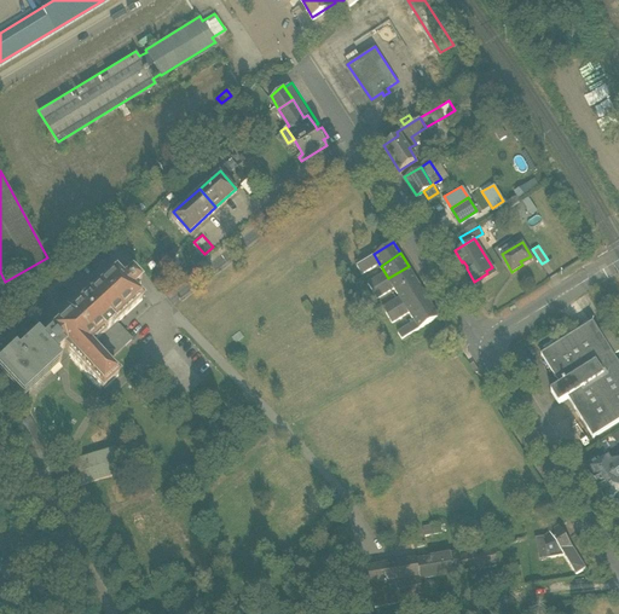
[(358,264),(363,272),(379,262),(374,254),(358,264)]
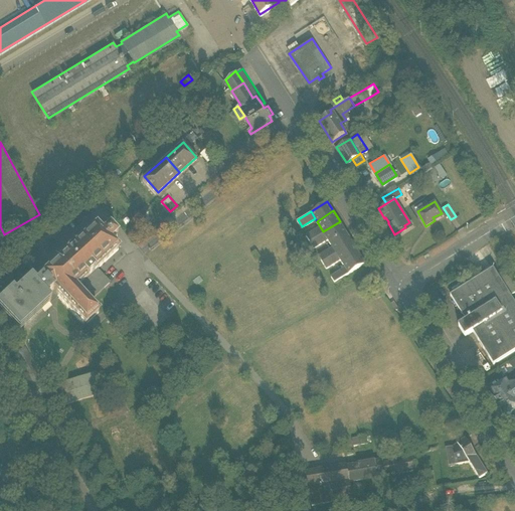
[(98,308),(88,297),(74,283),(94,266),(96,263),(118,243),(112,237),(118,232),(108,222),(102,228),(95,220),(70,242),(69,240),(62,247),(63,248),(41,270),(43,272),(35,280),(31,276),(13,292),(12,291),(0,301),(0,305),(18,325),(49,297),(46,295),(54,287),(84,320),(98,308)]
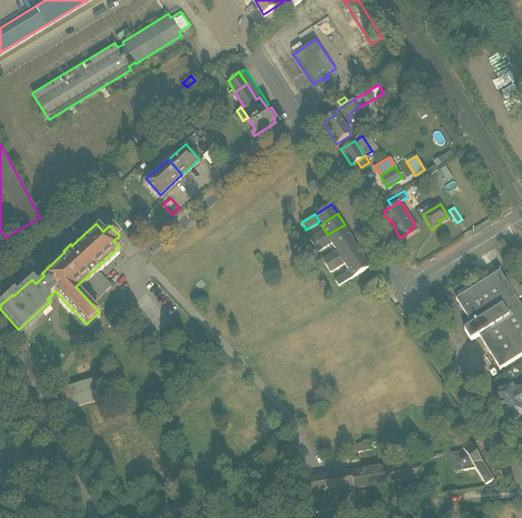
[(351,235),(345,224),(327,235),(331,242),(334,245),(351,235)]
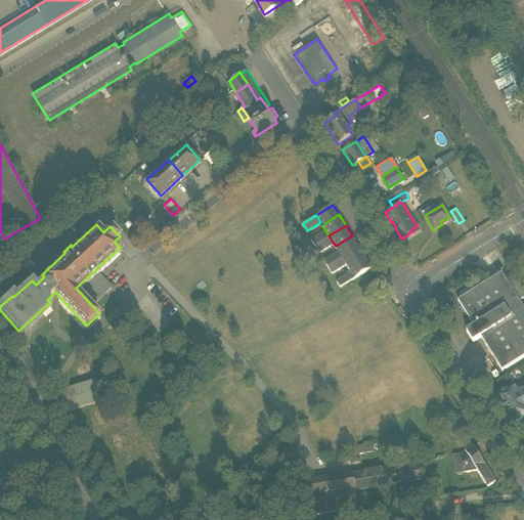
[(312,240),(315,244),(329,235),(325,230),(312,240)]
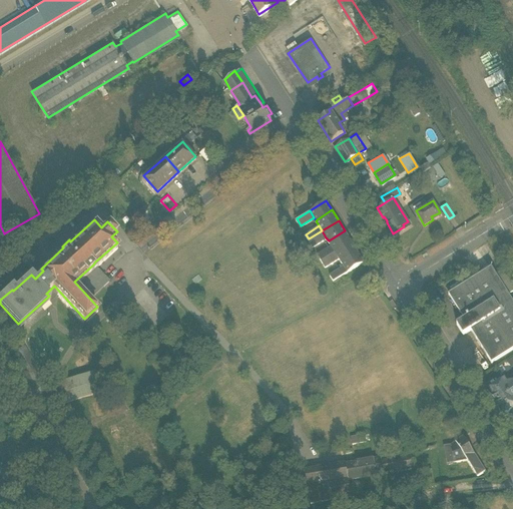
[(326,237),(322,230),(309,238),(313,245),(326,237)]
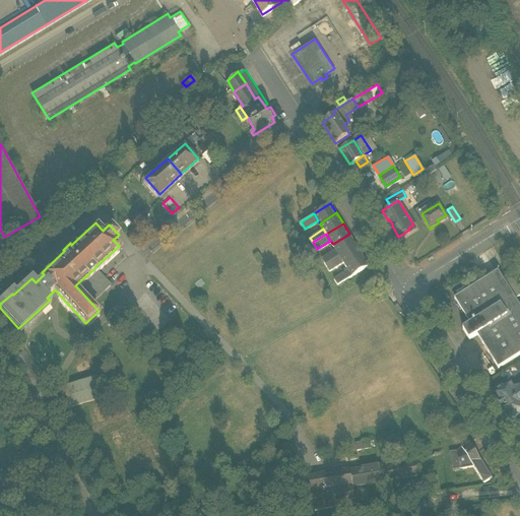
[(355,244),(349,234),(333,244),(336,249),(339,254),(355,244)]
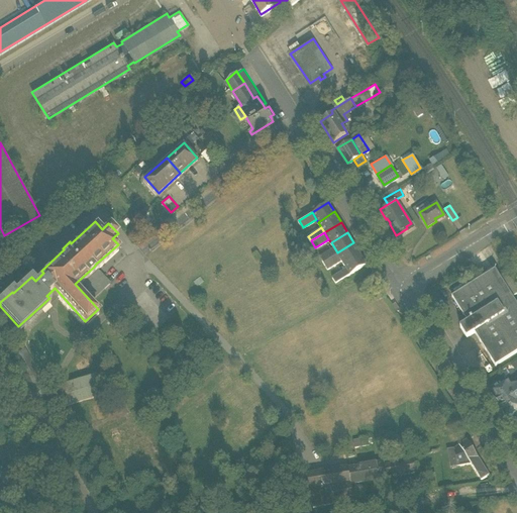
[(360,252),(353,242),(337,252),(341,259),(344,264),(360,252)]
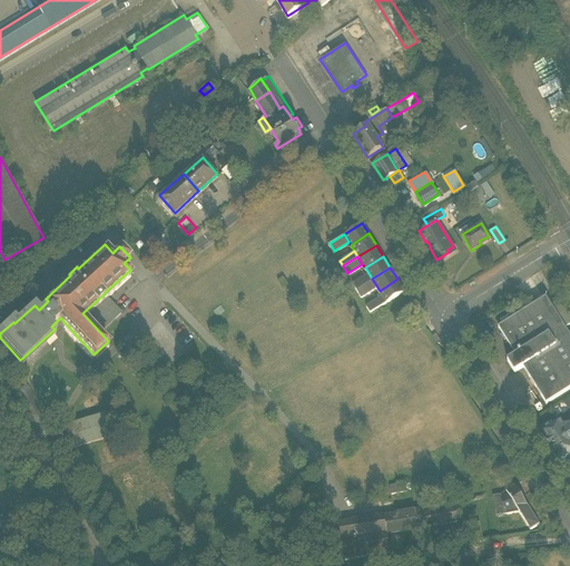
[(354,282),(357,288),(372,279),(369,273),(354,282)]
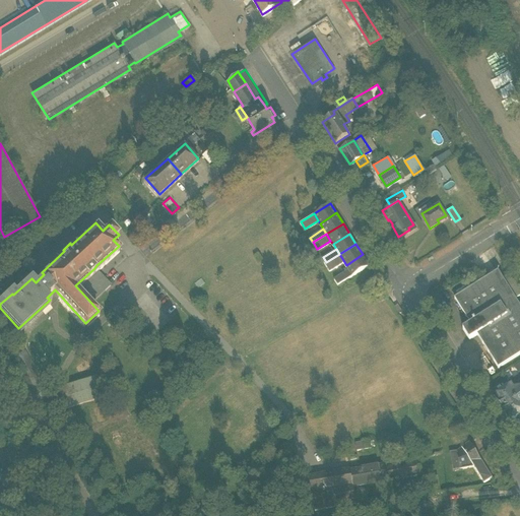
[(343,260),(339,254),(326,262),(330,268),(343,260)]
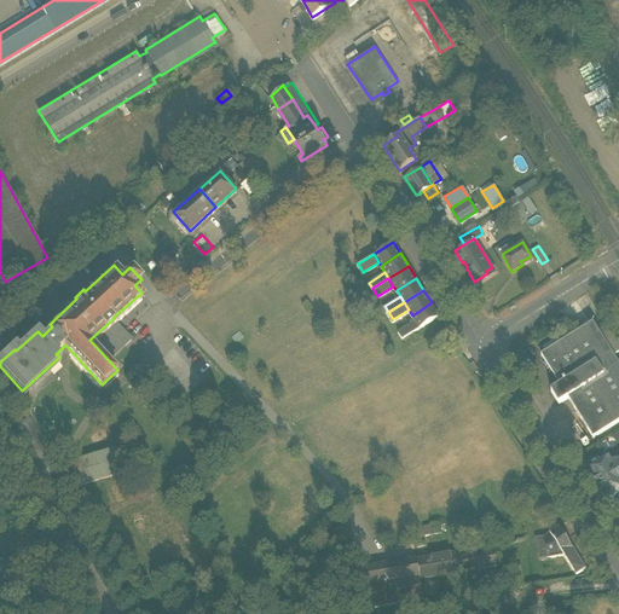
[(439,316),(432,302),(412,316),(415,320),(420,328),(439,316)]
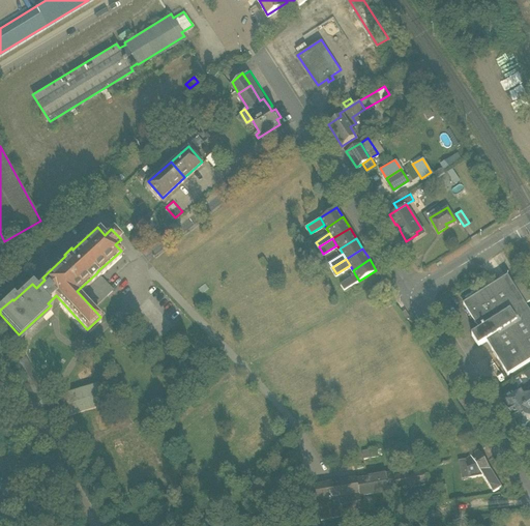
[(31,270),(34,273),(43,265),(40,262),(31,270)]
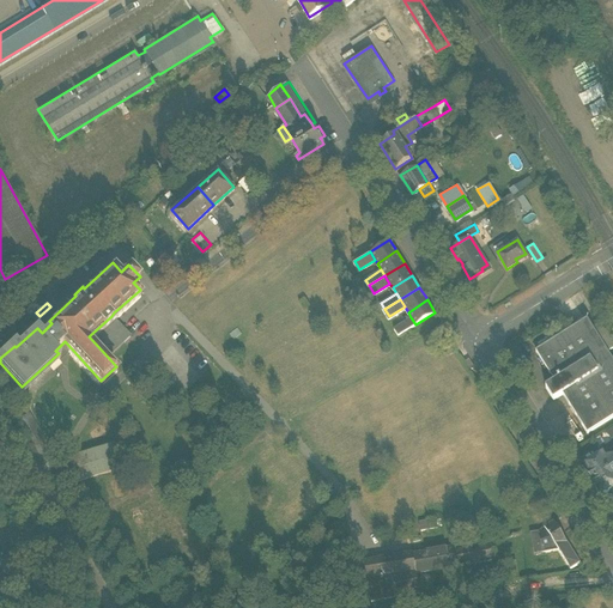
[(117,323),(111,316),(89,336),(104,353),(131,330),(121,321),(117,323)]
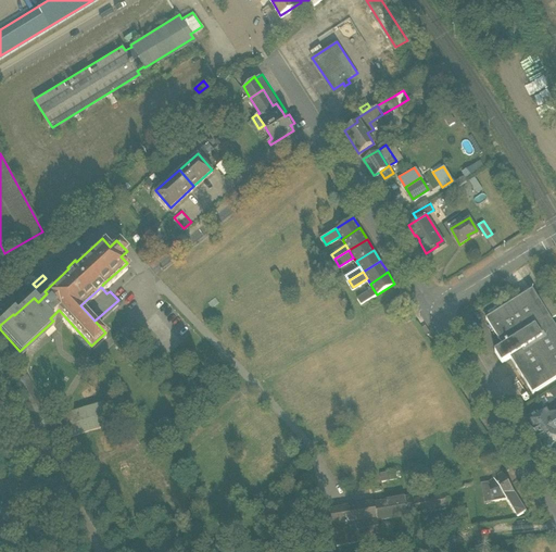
[(358,297),(362,303),(377,295),(373,288),(358,297)]
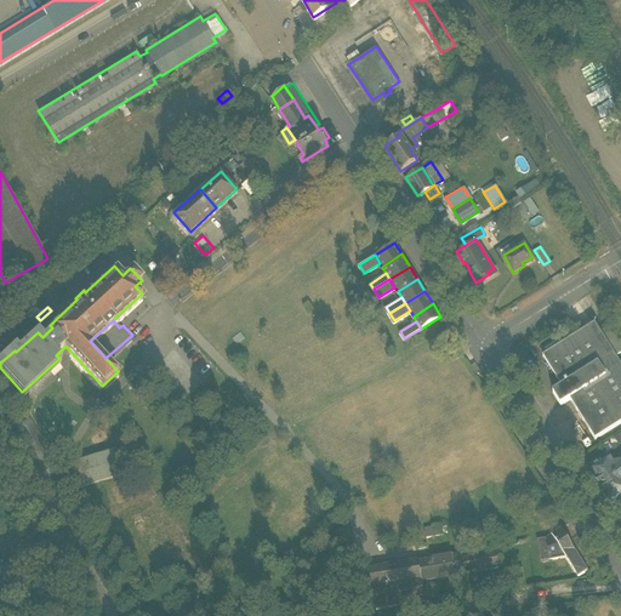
[(554,381),(559,388),(567,385),(598,364),(607,377),(575,397),(570,399),(594,437),(620,420),(620,364),(615,354),(602,332),(594,321),(542,354),(557,378),(554,381)]
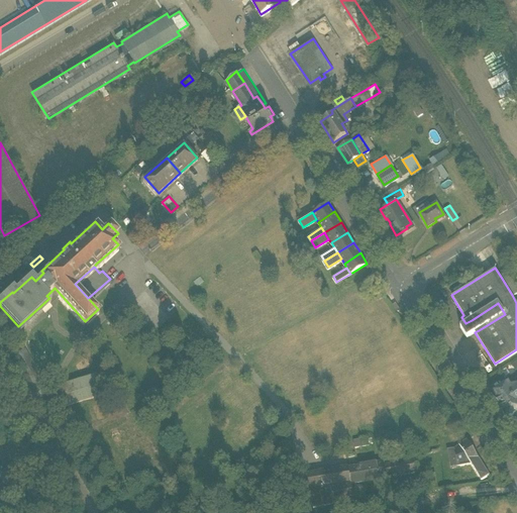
[(516,290),(507,274),(501,277),(512,295),(516,291),(516,290)]
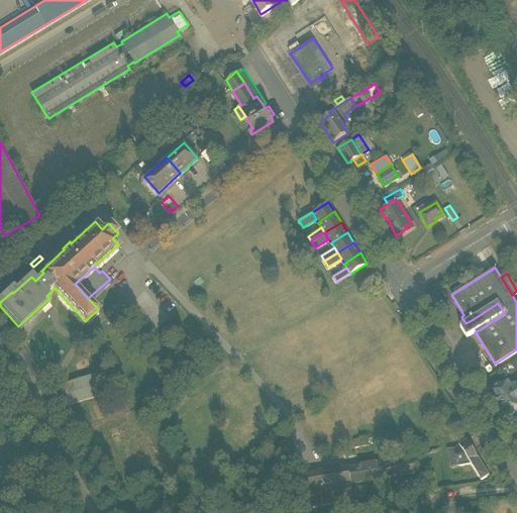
[(498,303),(472,320),(479,330),(505,314),(498,303)]
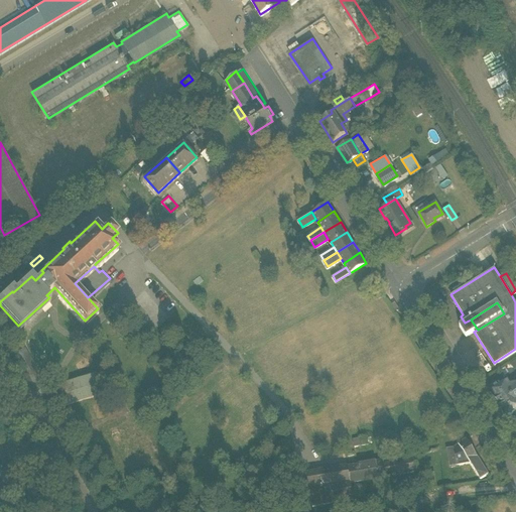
[(474,332),(478,330),(471,320),(465,323),(459,327),(466,337),(474,332)]
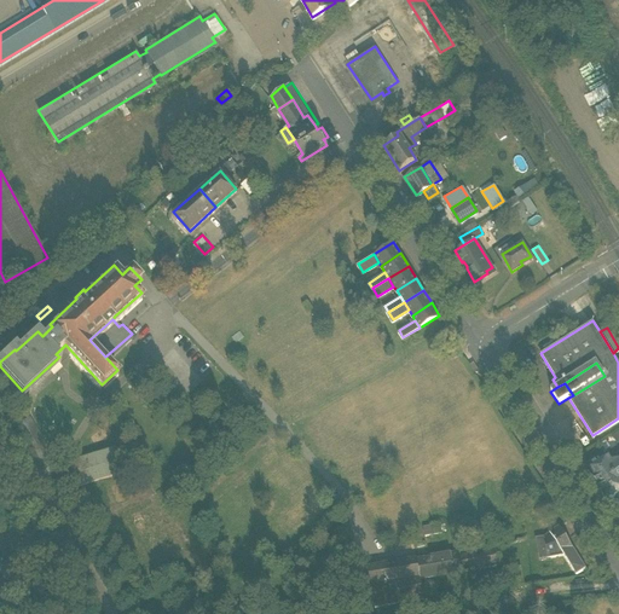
[(63,469),(59,463),(32,416),(21,423),(47,470),(51,476),(63,469)]
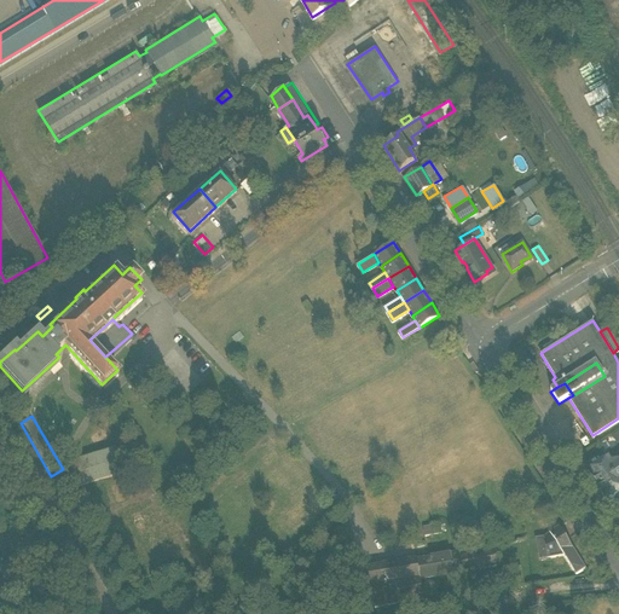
[(599,442),(603,450),(611,445),(606,439),(599,442)]
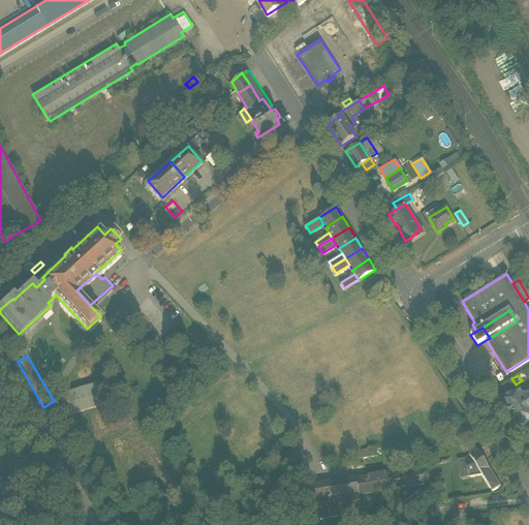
[(57,392),(64,413),(105,401),(98,379),(57,392)]
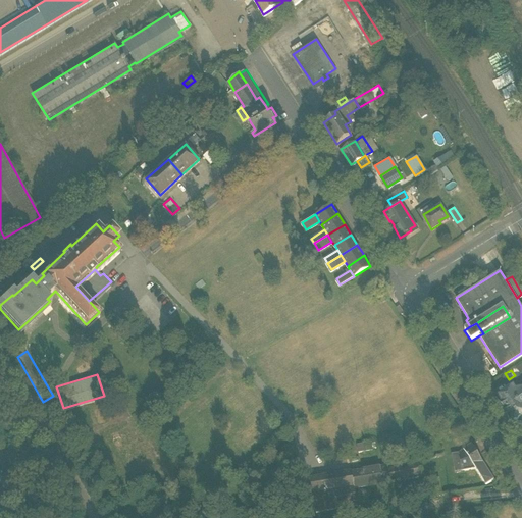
[(504,409),(521,397),(521,390),(521,391),(521,393),(519,395),(513,385),(496,396),(504,409)]
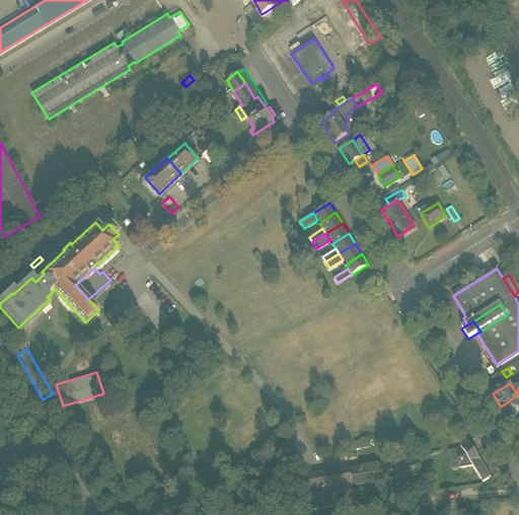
[(518,394),(501,407),(509,419),(518,413),(518,394)]
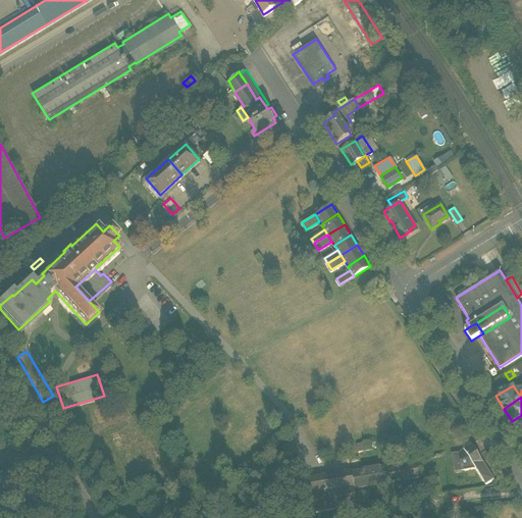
[(357,444),(359,451),(361,450),(371,447),(370,441),(362,443),(357,444)]
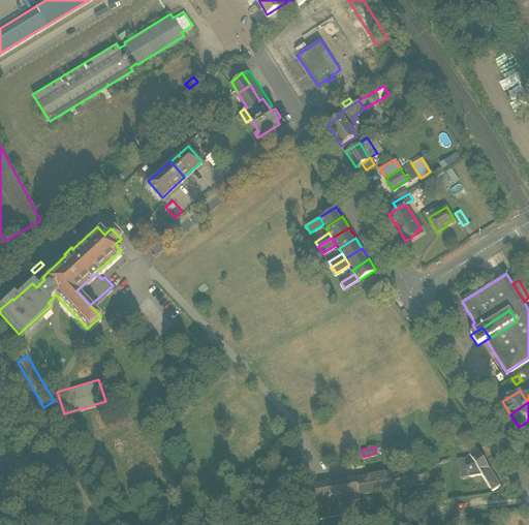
[(478,449),(470,454),(481,473),(493,490),(501,485),(478,449)]
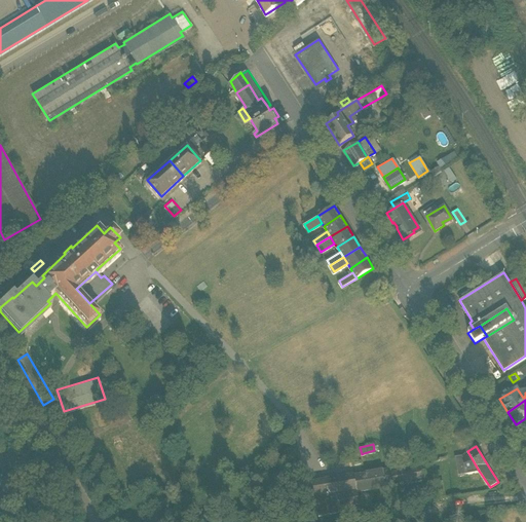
[(465,473),(479,471),(467,451),(462,454),(462,455),(457,457),(458,465),(464,463),(465,473)]
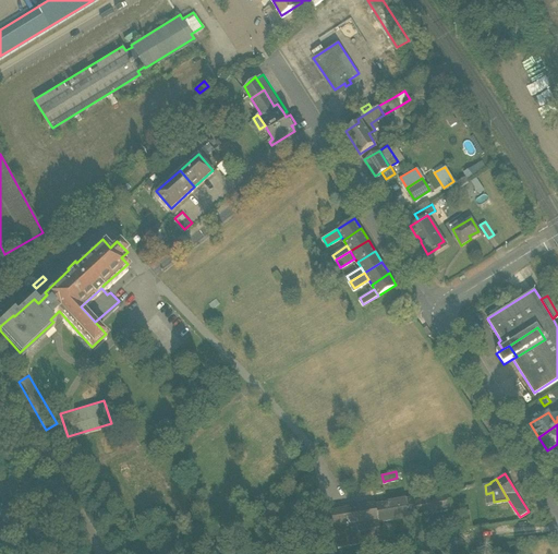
[(412,497),(376,504),(380,525),(384,524),(384,521),(393,520),(415,516),(415,515),(450,507),(448,494),(413,501),(412,497)]
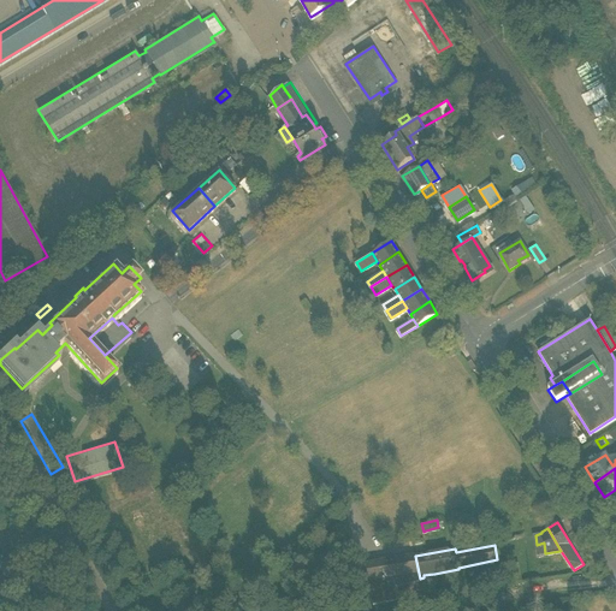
[(367,563),(369,574),(372,589),(374,601),(422,593),(420,579),(415,556),(415,553),(367,563)]
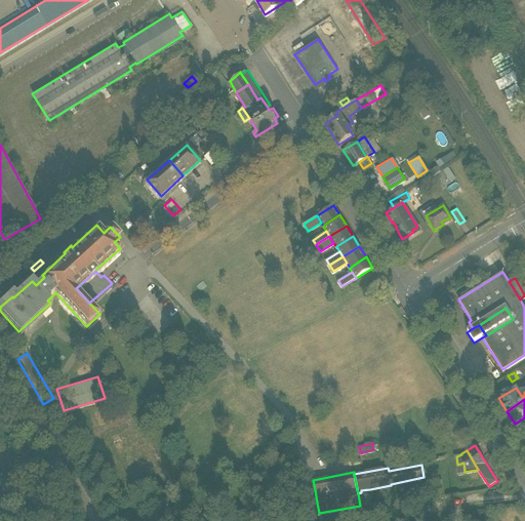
[(310,504),(317,503),(315,489),(308,491),(310,504)]
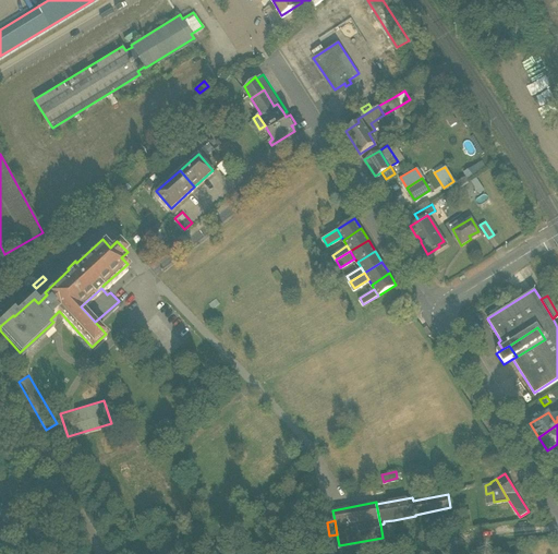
[(380,525),(383,538),(397,534),(393,520),(384,521),(384,524),(380,525)]
